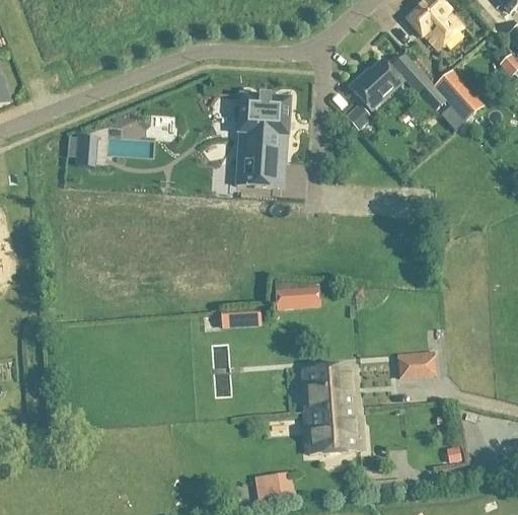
[(425,32),(438,48),(461,27),(447,11),(451,9),(443,0),(426,0),(407,17),(422,34),(425,32)]
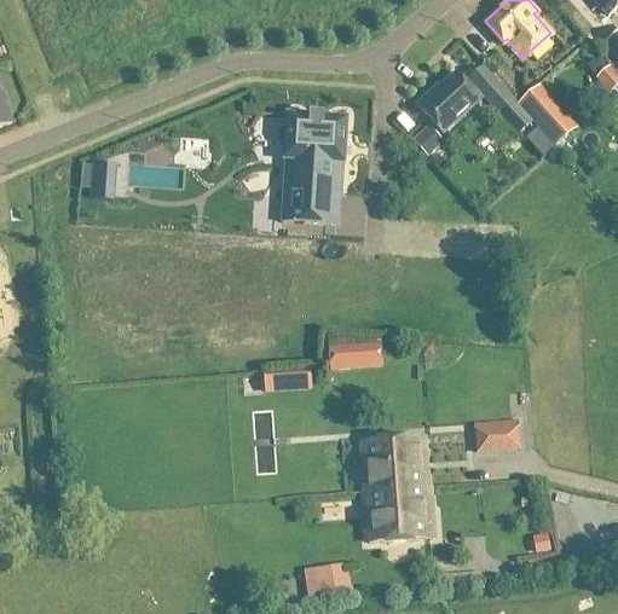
[(596,0),(607,12),(617,3),(617,0),(596,0)]
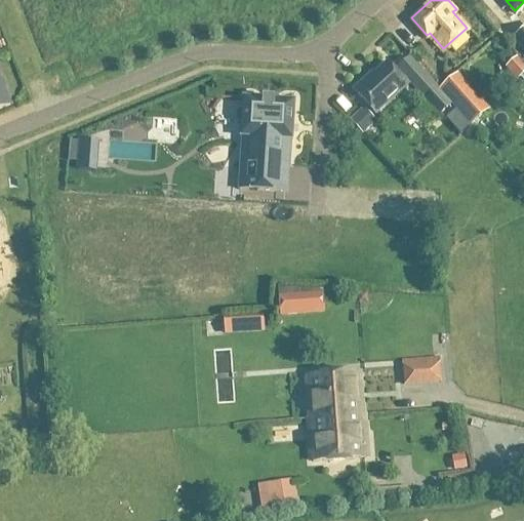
[(523,24),(513,35),(523,47),(523,24)]
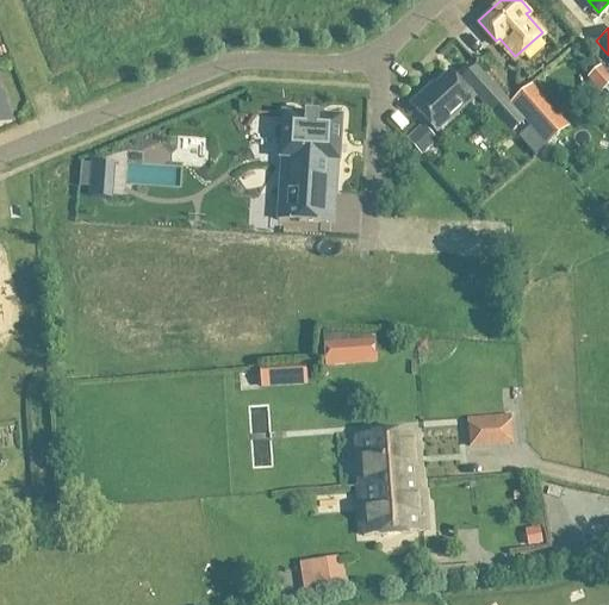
[(510,130),(524,117),(519,110),(476,61),(460,74),(510,130)]
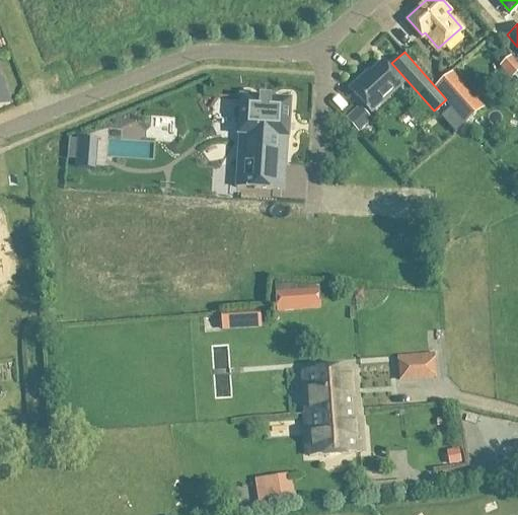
[(517,60),(510,52),(499,62),(511,75),(517,68),(517,60)]
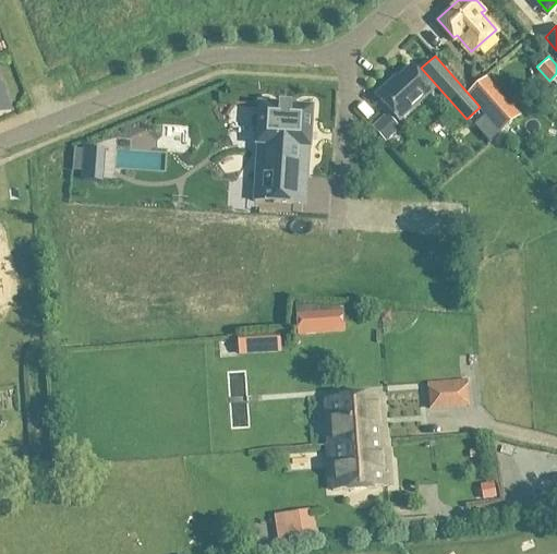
[(376,92),(399,118),(434,86),(412,62),(392,81),(390,79),(376,92)]
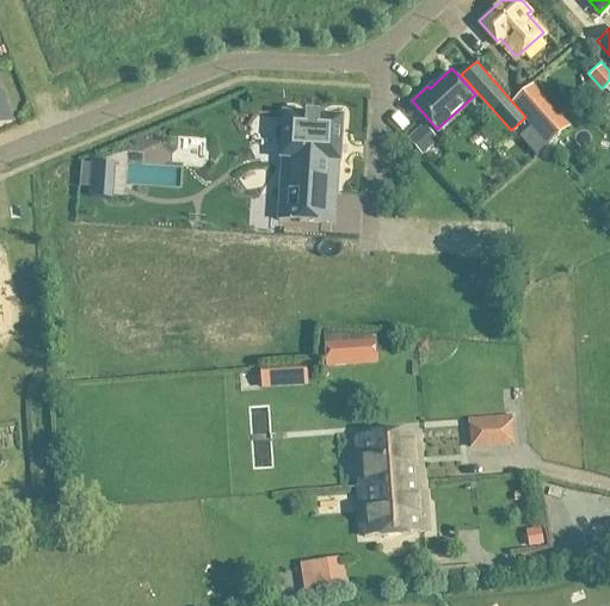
[(534,81),(527,88),(512,100),(519,109),(519,110),(525,117),(531,124),(533,124),(548,141),(570,122),(534,81)]
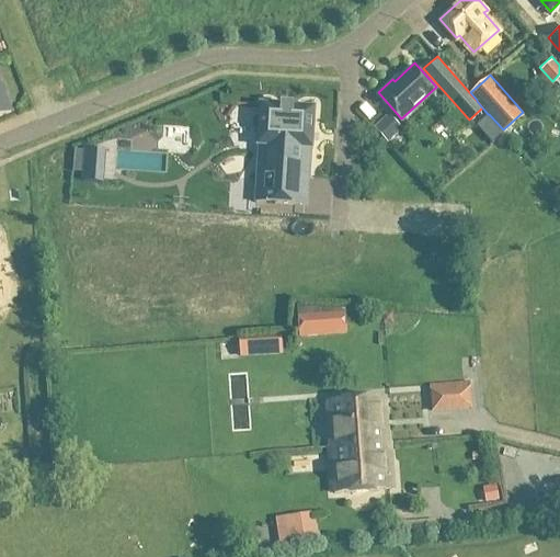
[(0,112),(10,108),(0,82),(0,112)]
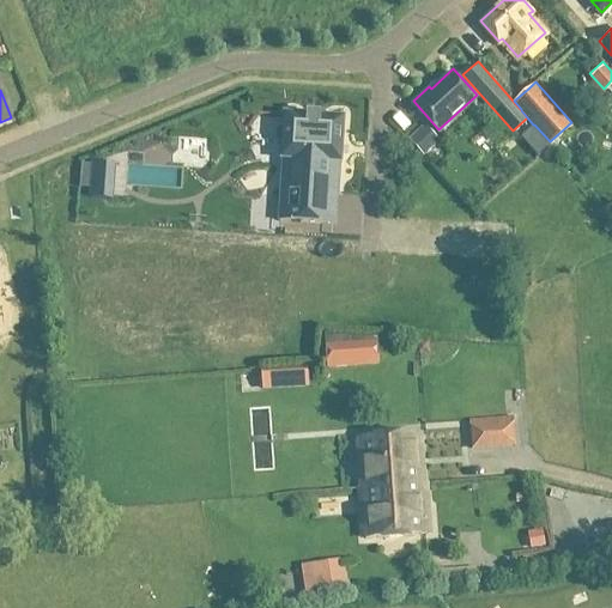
[(344,113),(284,109),(282,154),(283,156),(279,217),(335,220),(339,158),(340,158),(344,113)]
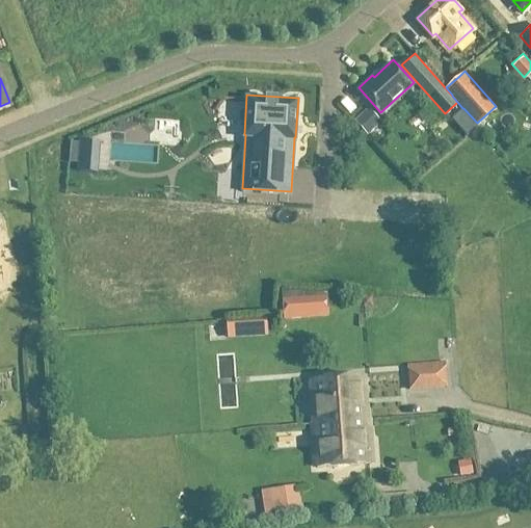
[(104,161),(104,132),(94,132),(93,161),(104,161)]
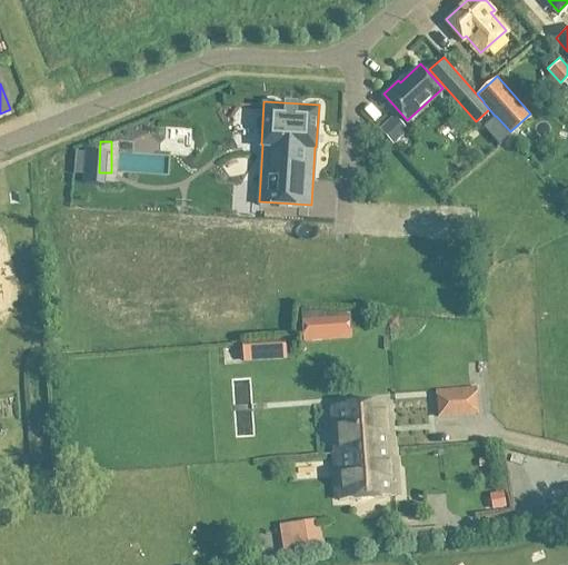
[(327,316),(302,317),(304,338),(328,337),(327,316)]
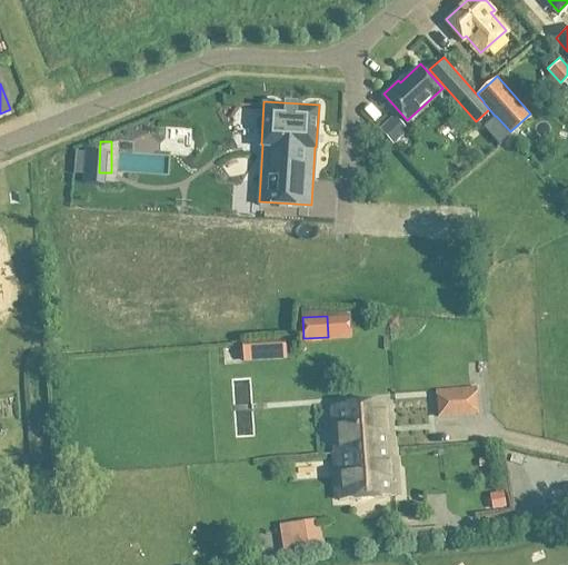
[(257,342),(242,343),(243,353),(243,358),(259,357),(258,340),(257,342)]
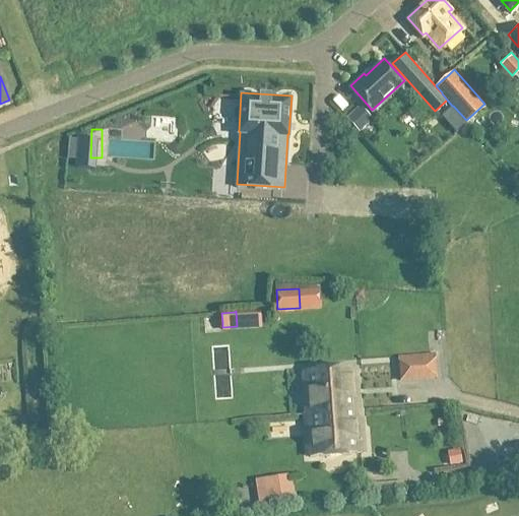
[(398,352),(398,357),(397,357),(399,379),(438,376),(436,349),(398,352)]
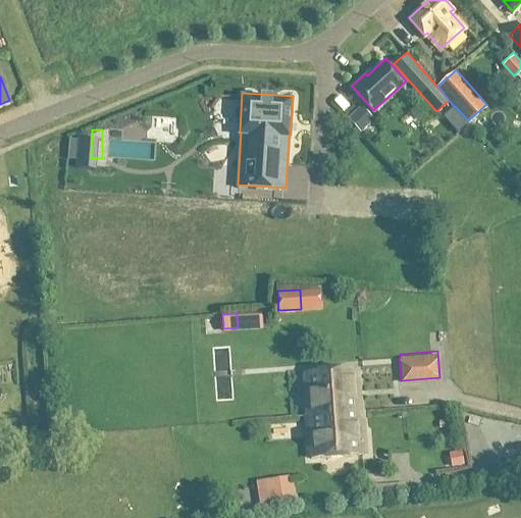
[(308,412),(361,408),(358,367),(305,370),(308,412)]
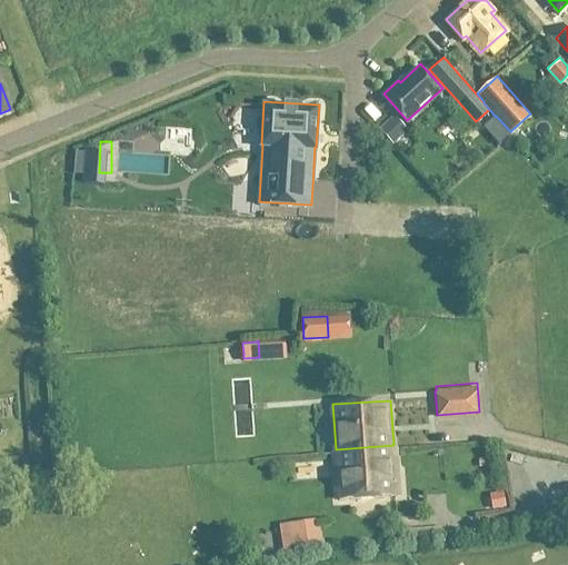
[(397,493),(394,445),(336,449),(339,497),(397,493)]
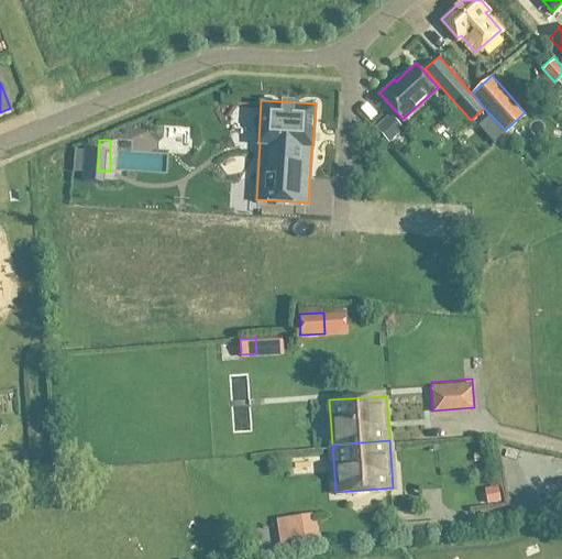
[(494,491),(508,488),(505,473),(491,477),(494,491)]
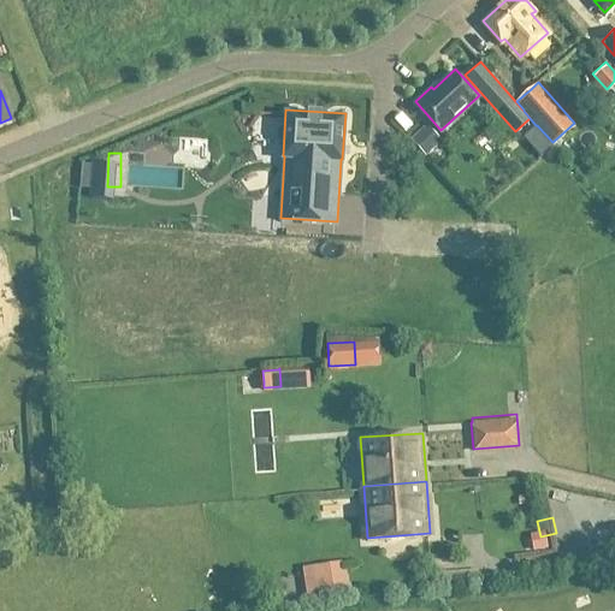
[(349,585),(346,557),(313,562),(318,591),(349,585)]
